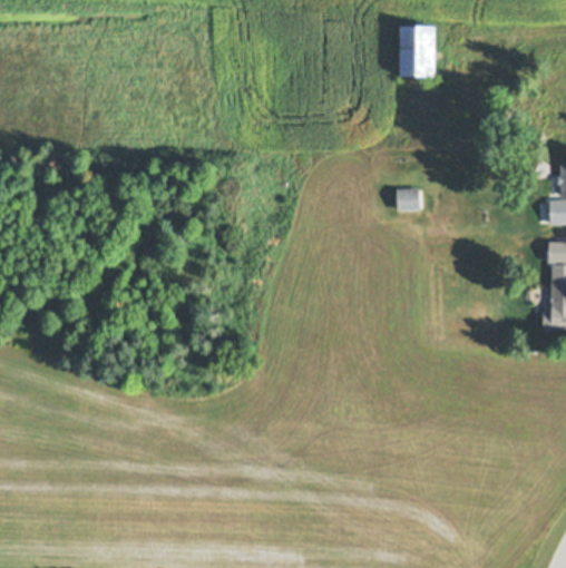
[(402,26),(402,77),(436,77),(436,26),(402,26)]
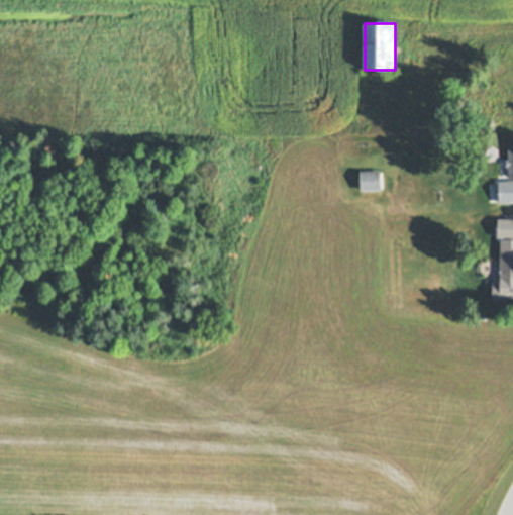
[(495,205),(512,204),(512,148),(506,149),(507,182),(495,182),(495,205)]
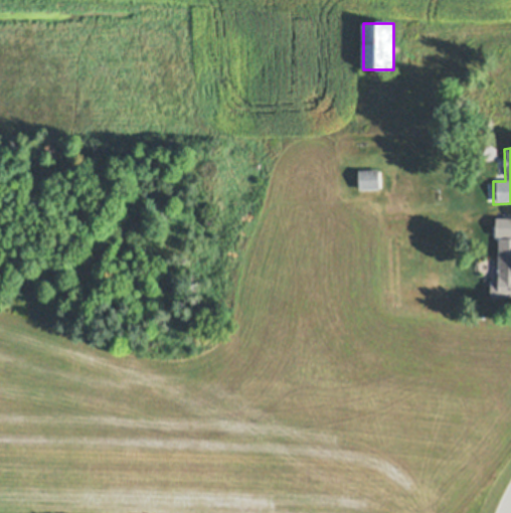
[(357,171),(357,191),(377,191),(377,171),(357,171)]
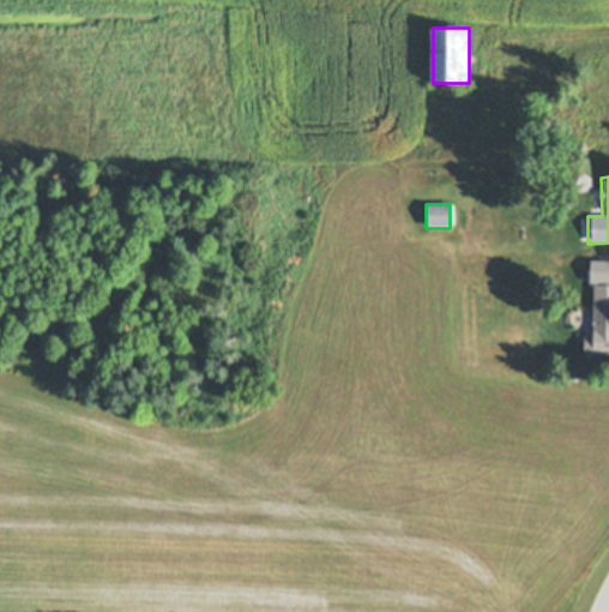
[(608,357),(608,288),(592,288),(592,341),(585,341),(585,358),(608,357)]
